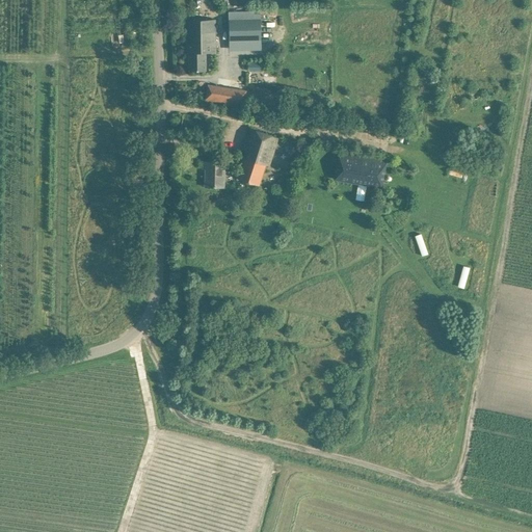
[(236,0),(236,7),(256,8),(256,0),(236,0)]
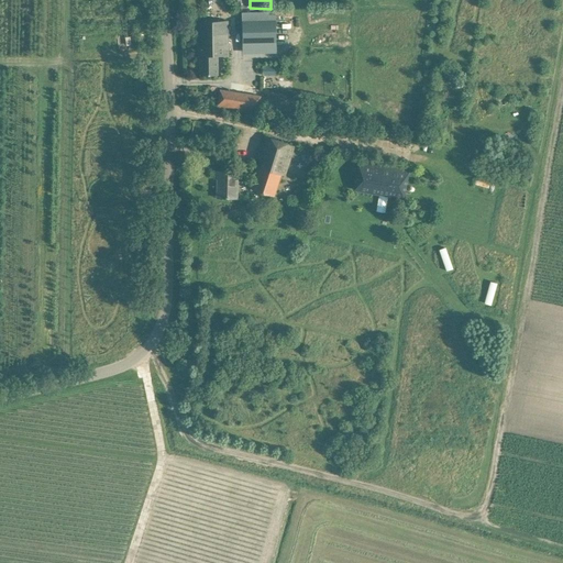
[(268,20),(242,21),(242,43),(276,42),(275,20),(271,20),(268,20)]
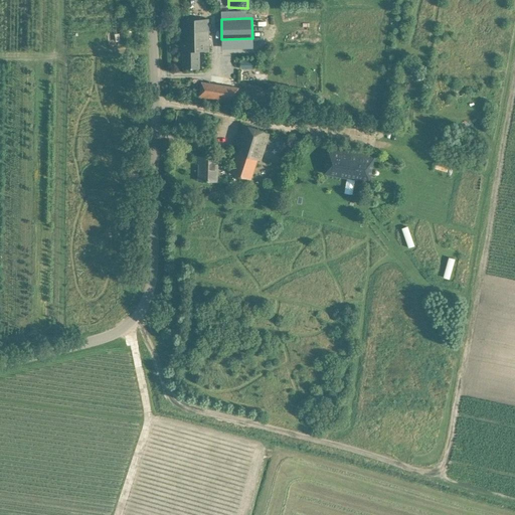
[(208,19),(189,20),(179,20),(180,52),(182,52),(183,69),(199,68),(198,51),(208,51),(208,19)]
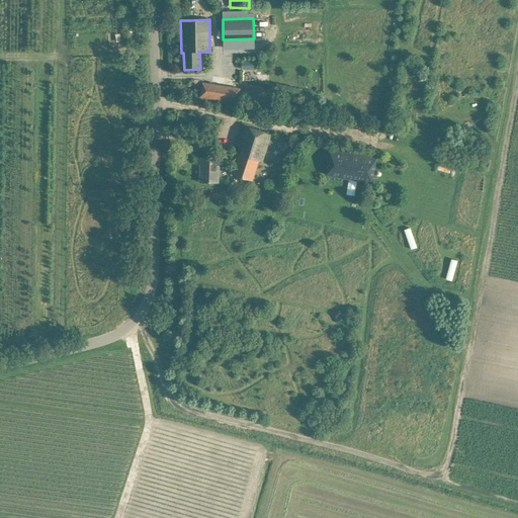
[(240,88),(212,84),(202,82),(199,99),(237,105),(240,88)]
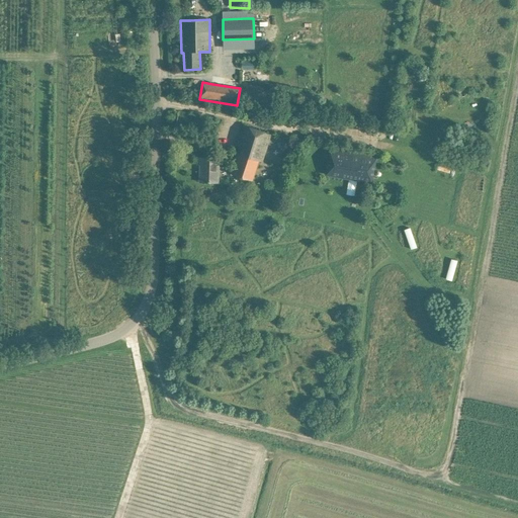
[(244,125),(238,146),(239,147),(236,154),(237,154),(230,174),(252,181),(258,161),(262,163),(271,135),(269,134),(269,135),(244,125)]
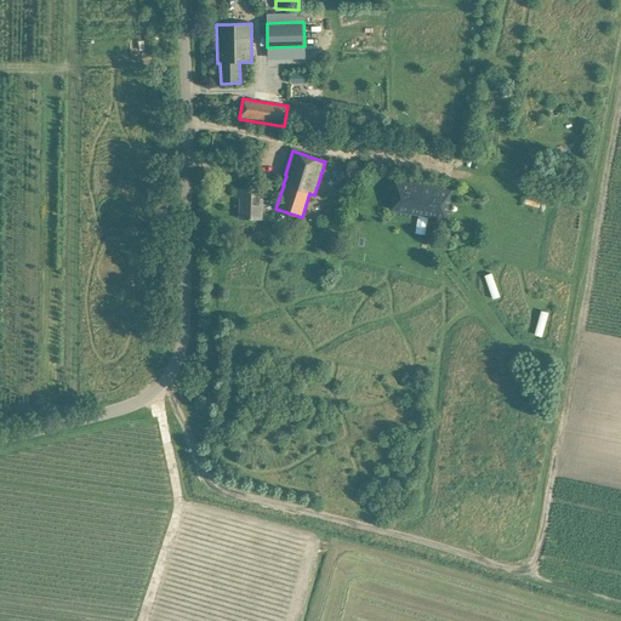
[(396,180),(391,210),(444,218),(449,188),(396,180)]
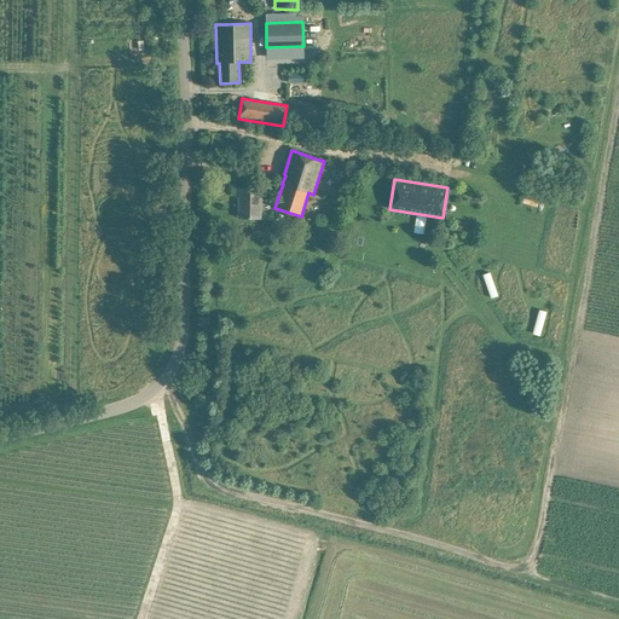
[(261,189),(248,189),(236,189),(236,197),(241,197),(241,202),(238,202),(238,218),(260,219),(261,189)]
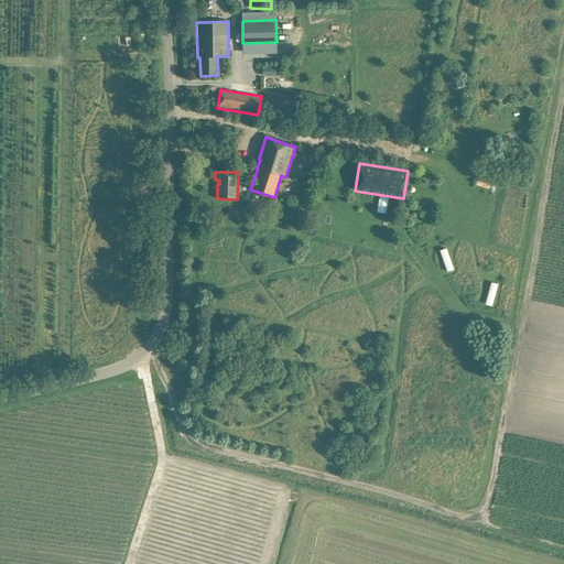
All buildings are outlined.
